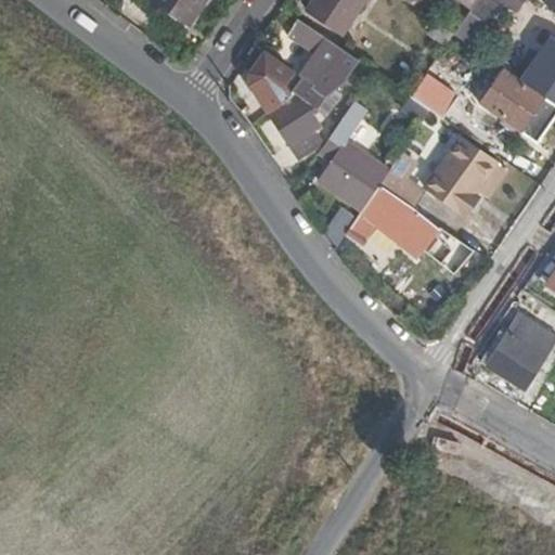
[(151,0),(188,25),(204,0),(151,0)]
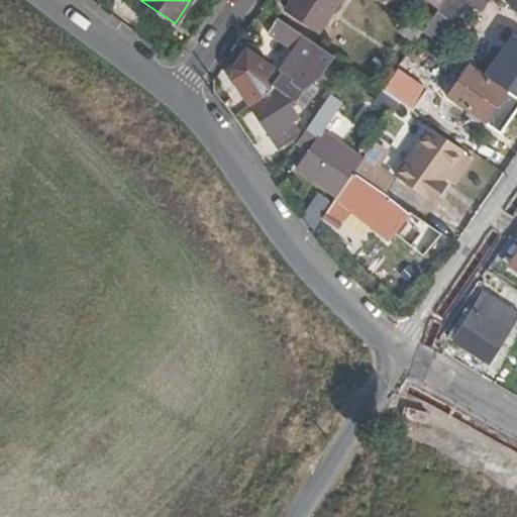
[(292,0),(286,9),(317,30),(338,0),(292,0)]
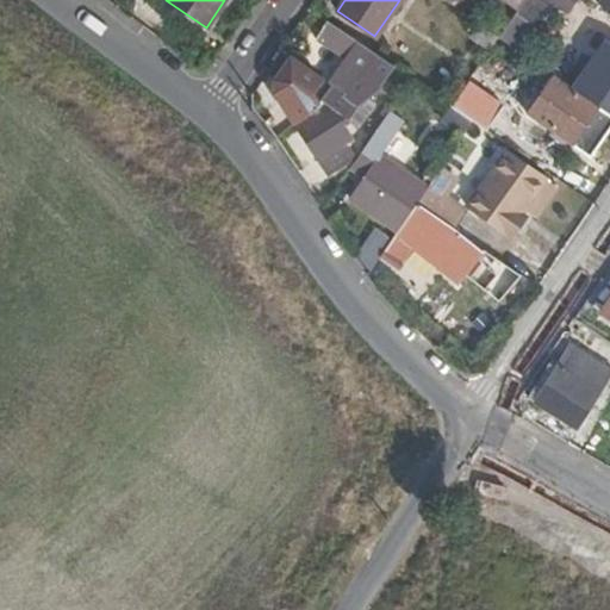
[(447,0),(462,11),(470,0),(447,0)]
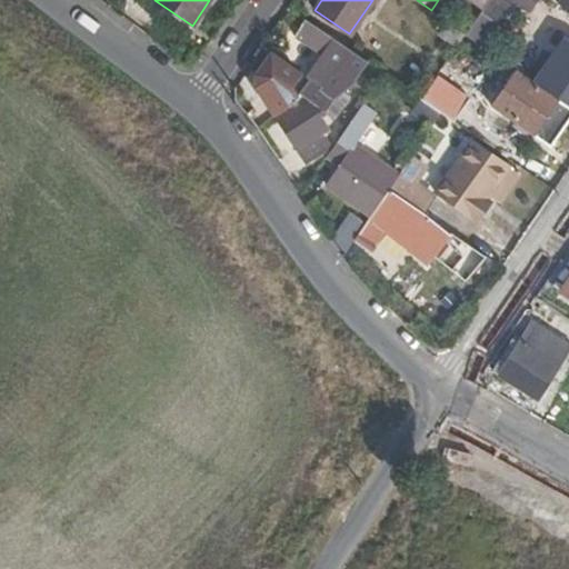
[(488,3),(483,0),(463,0),(482,12),(488,3)]
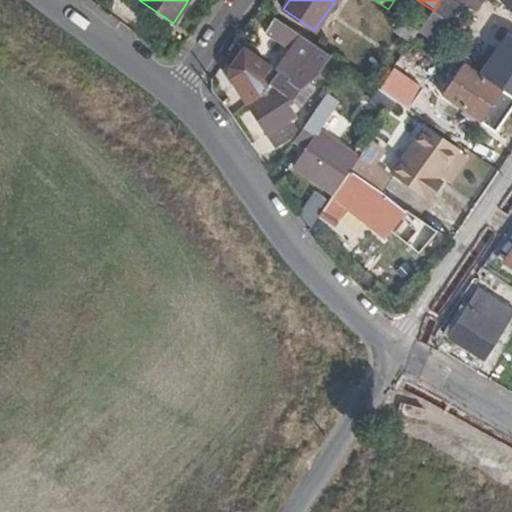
[(461,0),(477,10),(483,0),(461,0)]
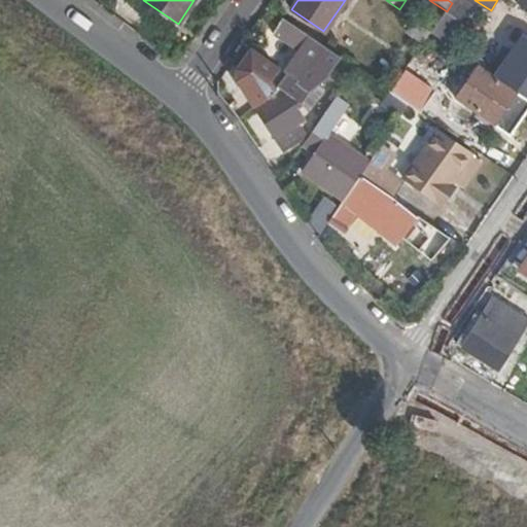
[(526,0),(518,0),(516,3),(526,10),(526,0)]
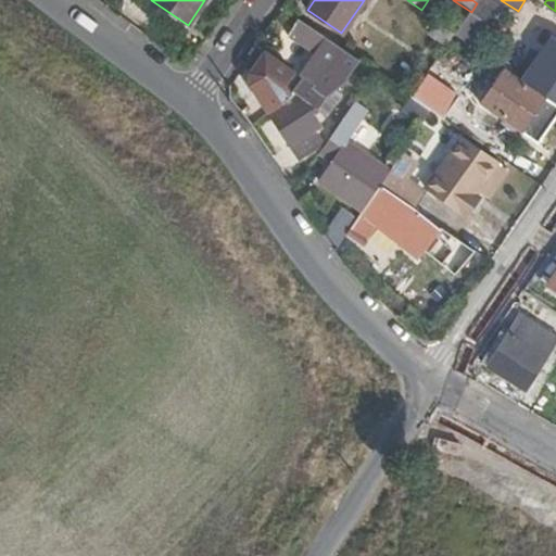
[(470,46),(484,26),(469,15),(455,36),(470,46)]
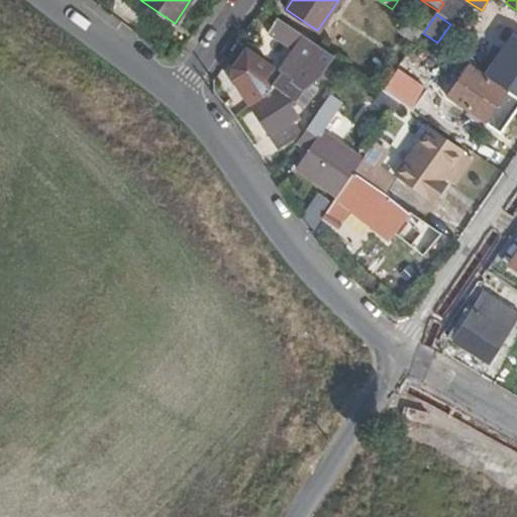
[(321,76),(334,57),(281,19),(272,33),(294,48),(281,68),(292,76),(291,79),(245,47),(244,49),(238,58),(229,72),(229,78),(238,91),(248,106),(270,137),(272,135),(280,147),(300,133),(294,124),(301,120),(293,108),(297,102),(305,108),(314,94),(305,89),(321,76)]
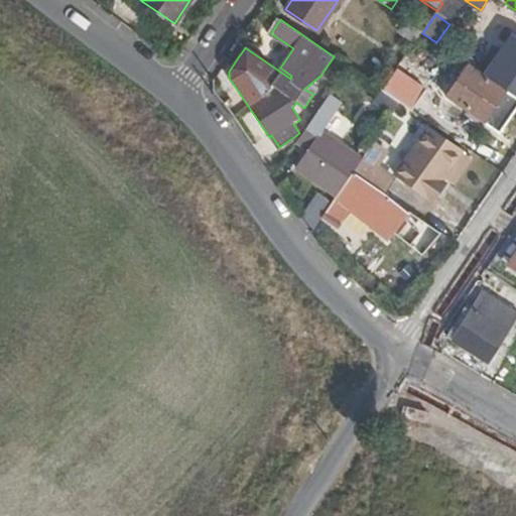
[(397,31),(415,43),(422,33),(404,20),(397,31)]
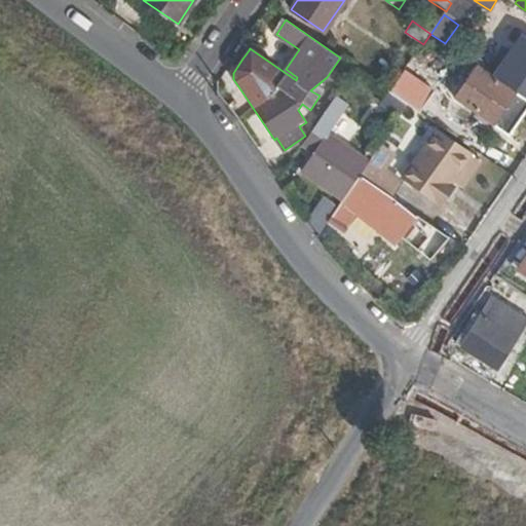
[(525,40),(514,32),(488,68),(525,92),(525,40)]
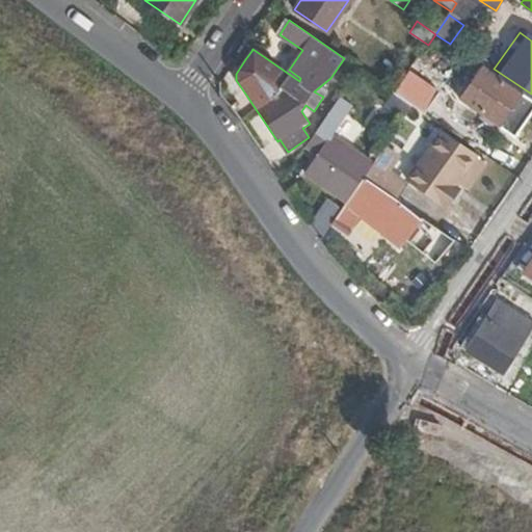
[(271,36),(263,49),(285,65),(294,54),(271,36)]
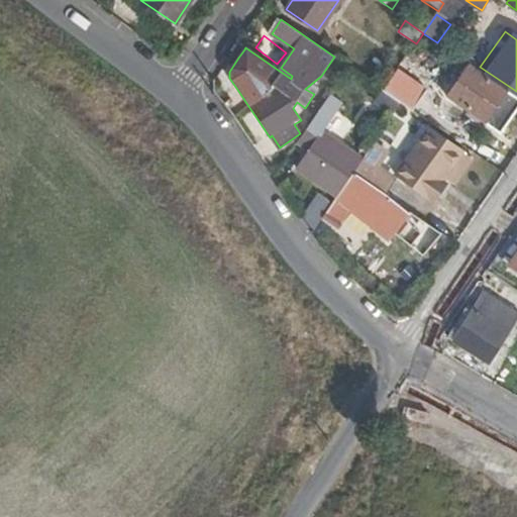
[(238,45),(232,54),(238,58),(244,49),(238,45)]
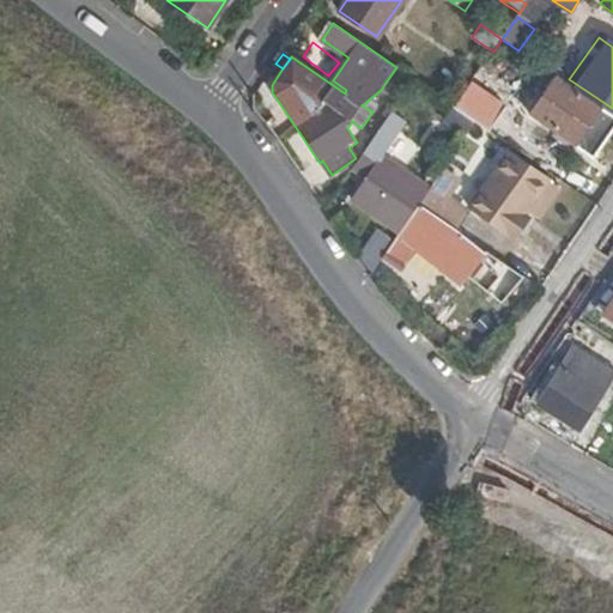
[(600,109),(556,79),(530,115),(575,145),(600,109)]
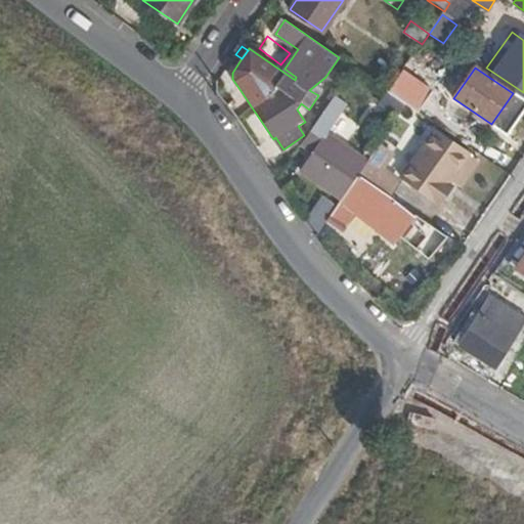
[(429,98),(398,78),(389,92),(405,103),(419,113),(429,98)]
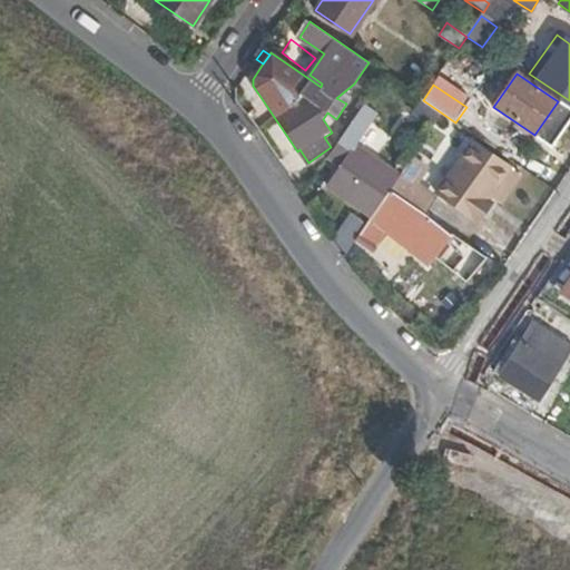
[(263,100),(245,112),(256,128),(274,117),(263,100)]
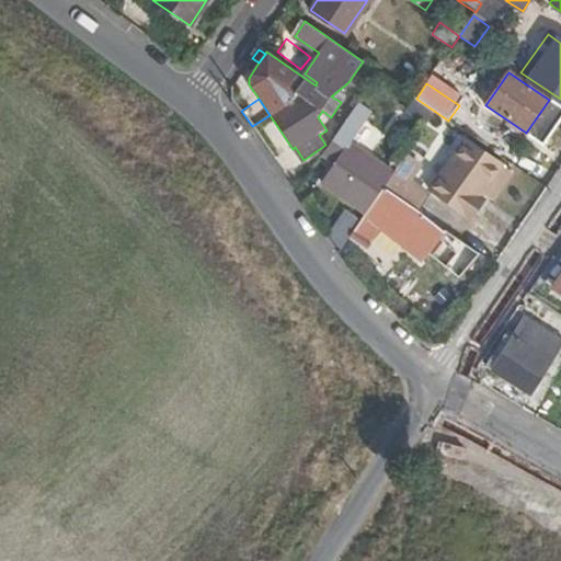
[(321,183),(365,213),(382,186),(391,173),(350,144),(364,124),(350,114),(330,144),(332,145),(324,157),(334,163),(321,183)]
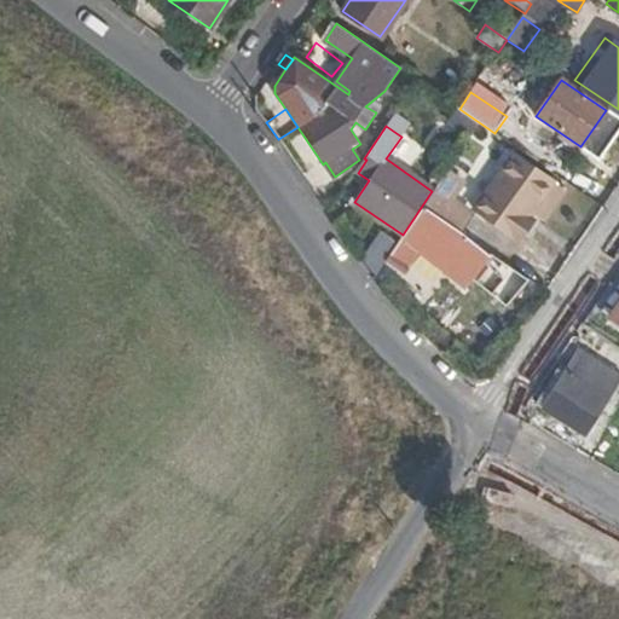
[(553,183),(512,155),(475,212),(516,237),(525,224),(532,213),(544,220),(563,190),(553,183)]
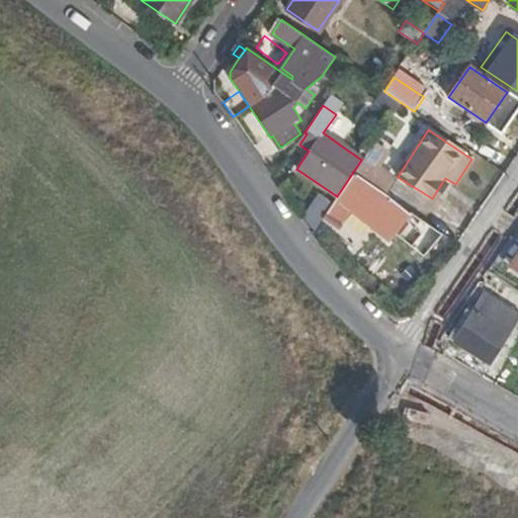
[(382,192),(393,178),(375,166),(386,151),(373,143),(361,160),(353,172),(382,192)]
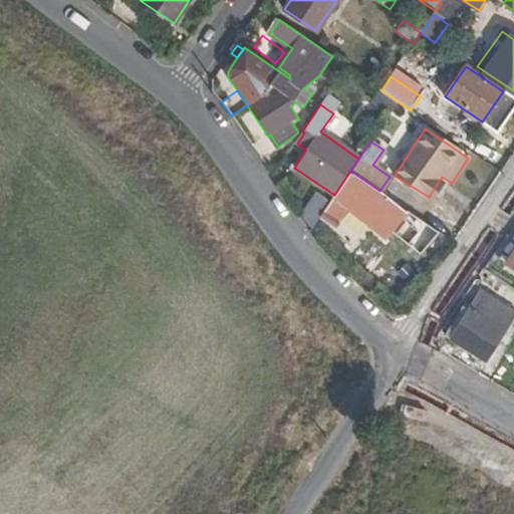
[(402,215),(406,209),(379,191),(350,171),(334,195),(320,215),(336,225),(346,209),(387,236),(402,215)]
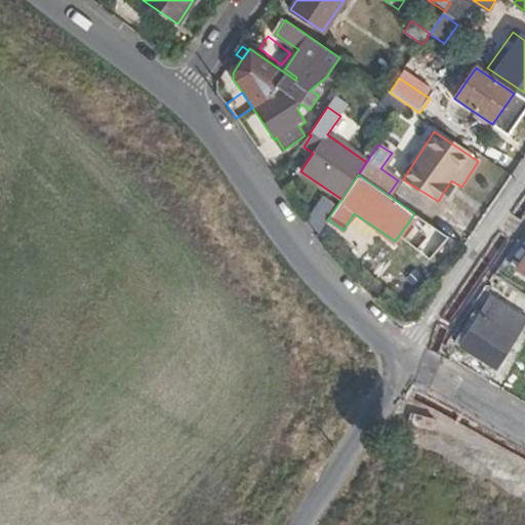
[(414,213),(410,219),(433,235),(437,229),(414,213)]
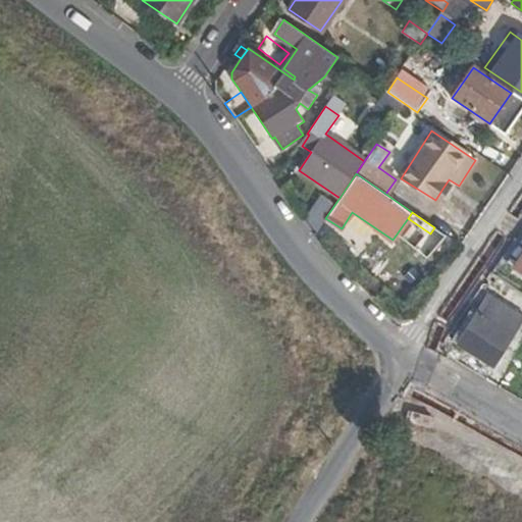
[(492,367),(484,379),(498,385),(516,359),(504,351),(521,323),(521,317),(488,295),(471,319),(467,317),(452,340),(492,367)]
